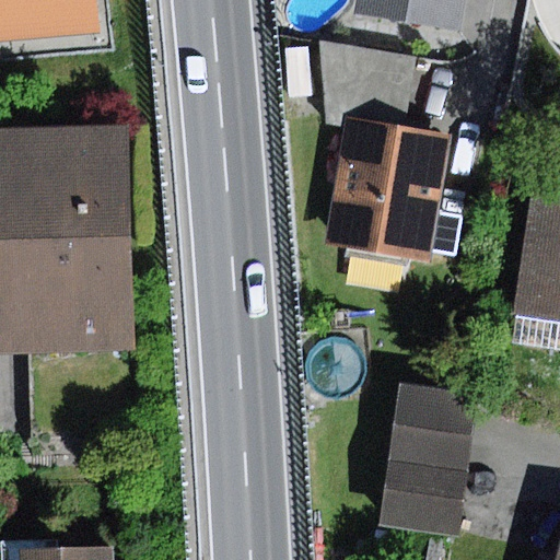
[(0,0),(0,39),(98,31),(95,0),(0,0)]
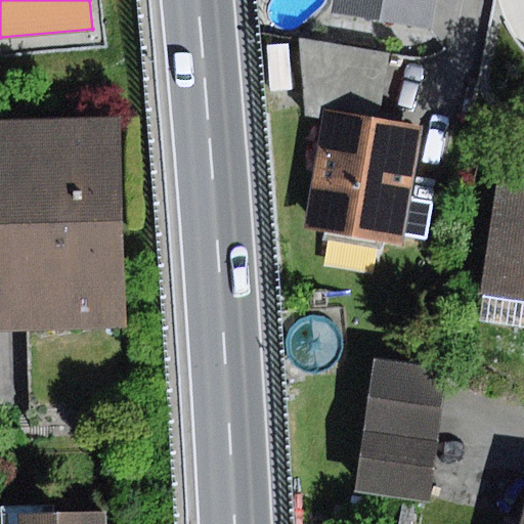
[(334,0),(333,12),(431,29),(435,0),(334,0)]
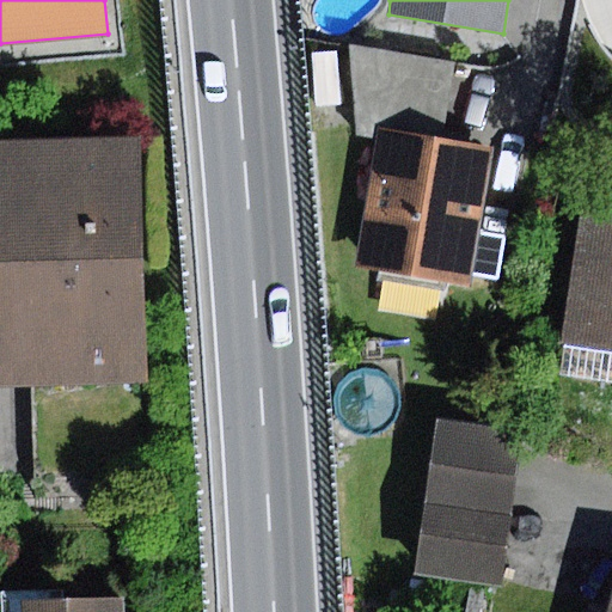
[(379,130),(441,142),(458,66),(352,47),(355,126),(379,130)]
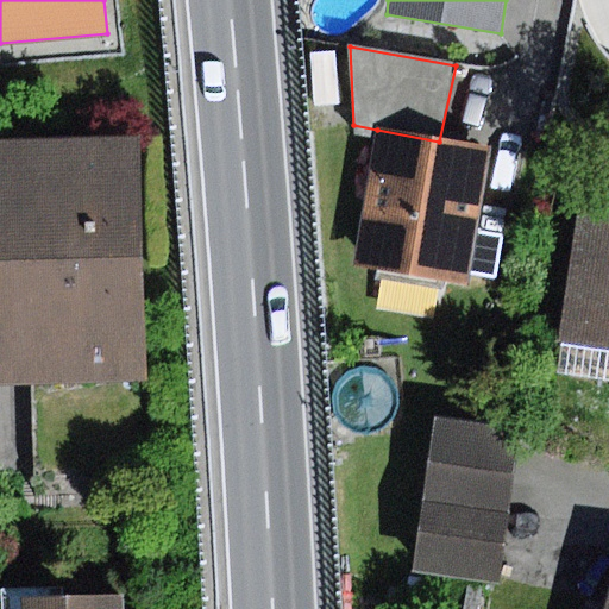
[(334,51),(309,54),(314,106),(338,104),(334,51)]
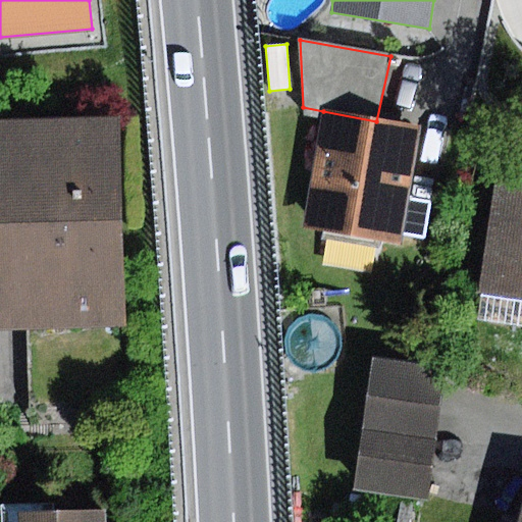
[(376,121),(323,111),(301,229),(403,249),(425,132),(376,121)]
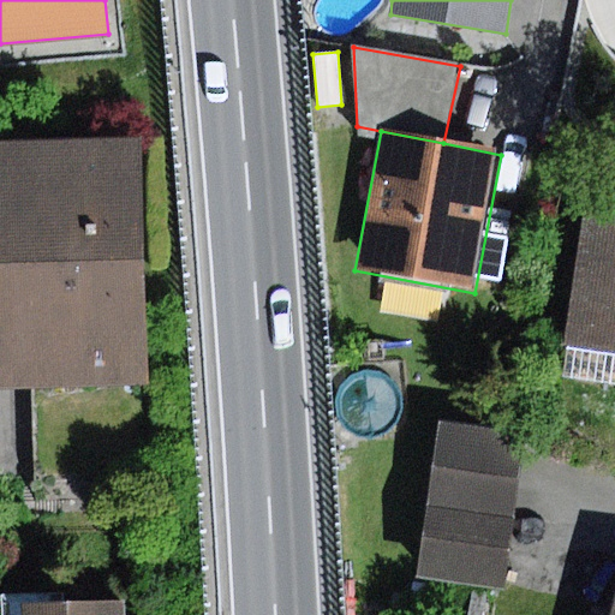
[(139,139),(0,143),(0,390),(145,388),(139,139)]
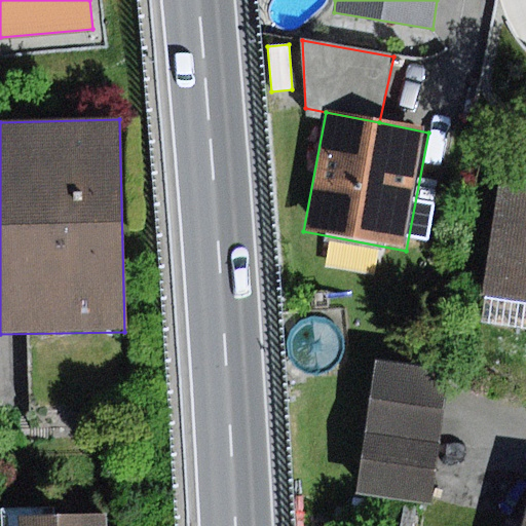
[(525,164),(503,162),(484,296),(525,302),(525,164)]
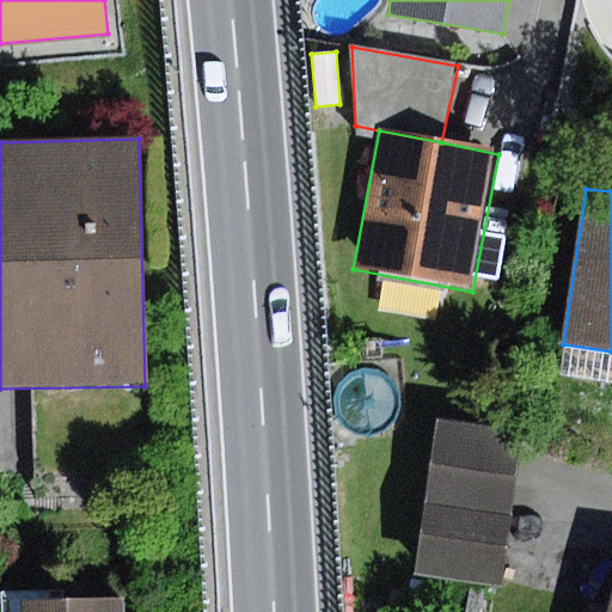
[(611,352),(563,344),(558,377),(611,384),(611,352)]
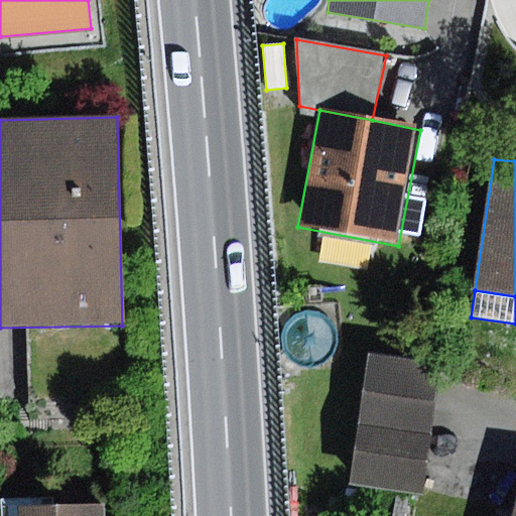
[(438,367),(370,358),(361,423),(429,432),(438,367)]
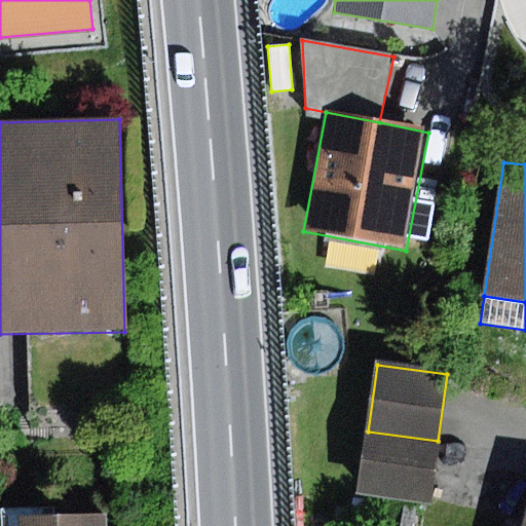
[(438,441),(368,431),(359,495),(428,505),(438,441)]
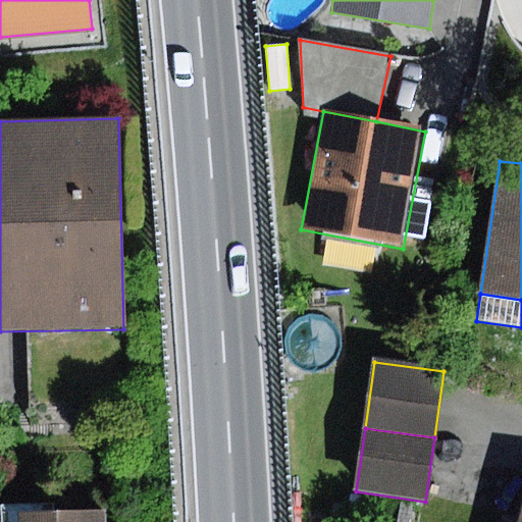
[(60,500),(0,501),(0,521),(112,521),(112,504),(60,505),(60,500)]
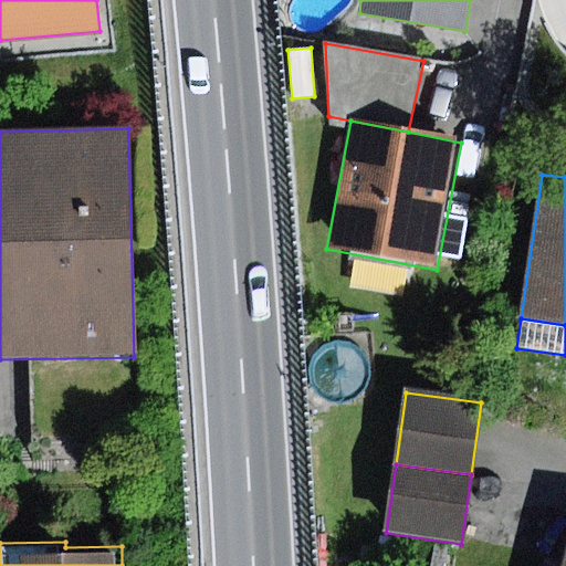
All buildings are outlined.
